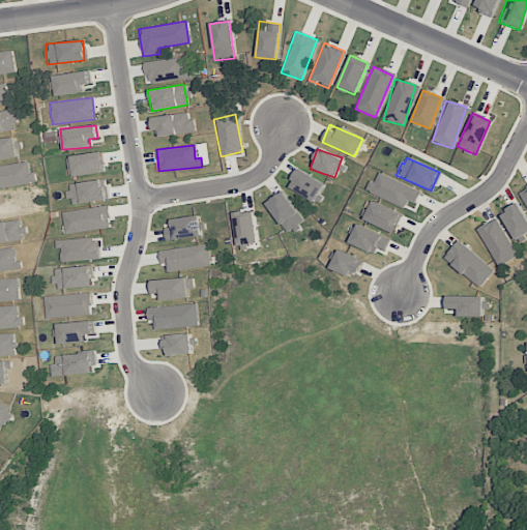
[(287,188),(316,202),(325,183),(295,170),(287,188)]
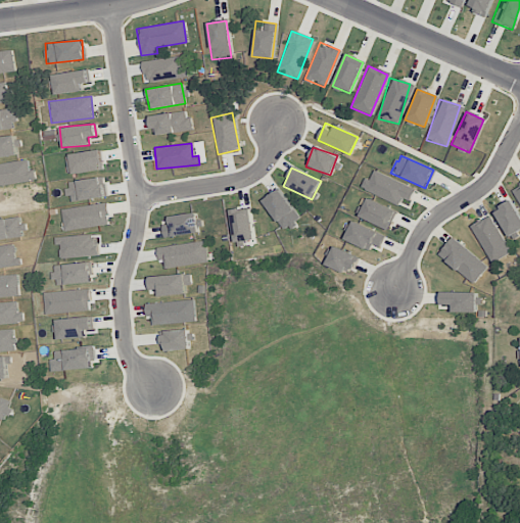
[(408,201),(413,189),(371,170),(362,189),(397,205),(400,198),(408,201)]
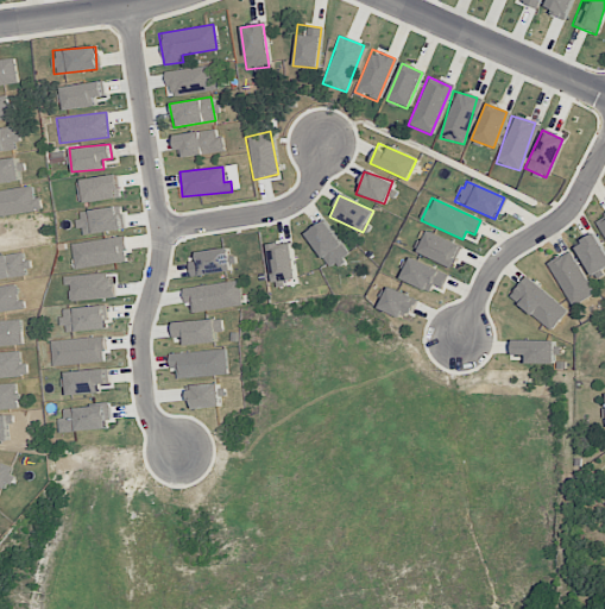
[(81,234),(120,231),(118,207),(77,211),(79,226),(81,226),(81,234)]
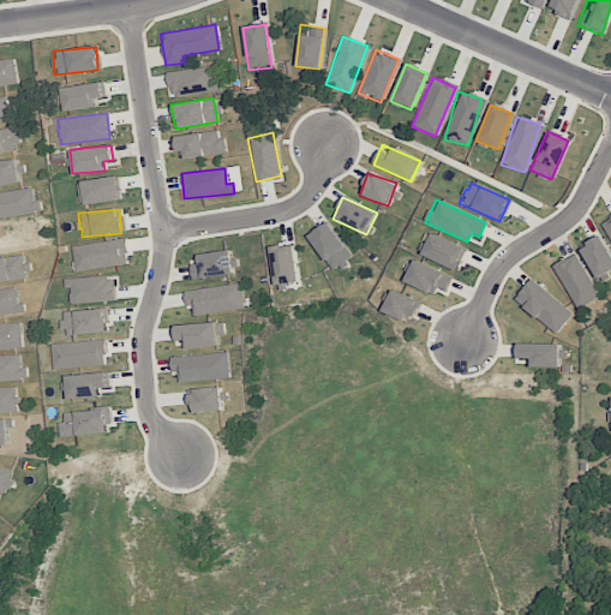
[(610,215),(599,222),(610,243),(610,215)]
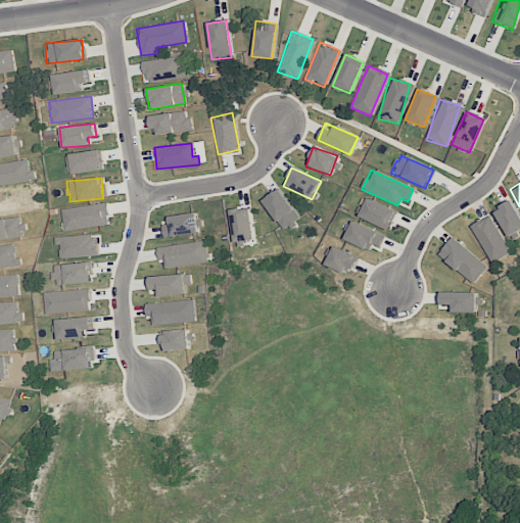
[(298,220),(278,189),(262,200),(282,231),(298,220)]
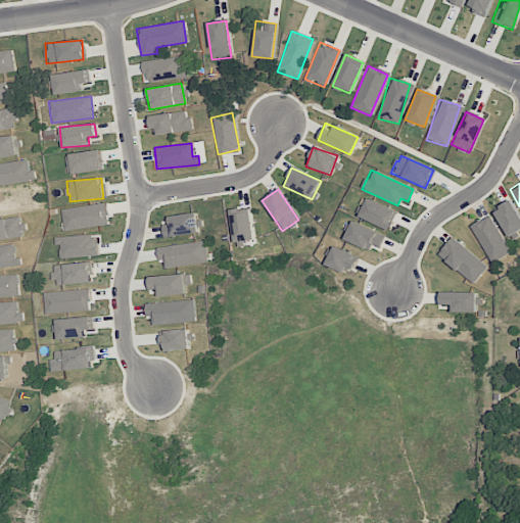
[(395,211),(366,198),(358,217),(387,230),(395,211)]
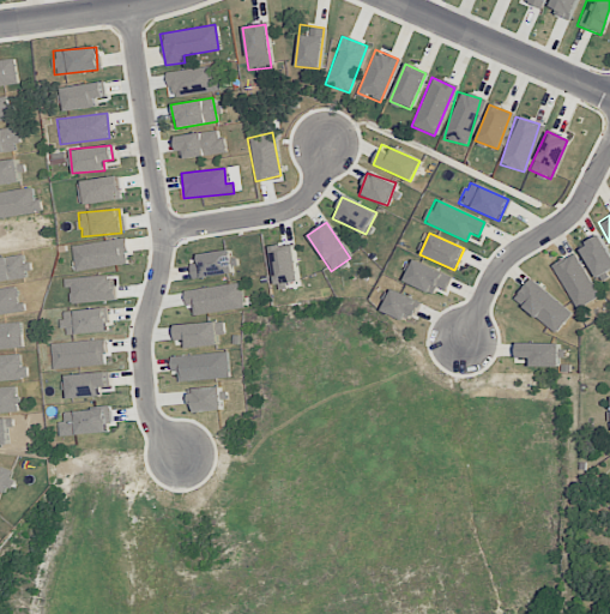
[(609,270),(609,258),(599,235),(578,245),(593,278),(609,270)]
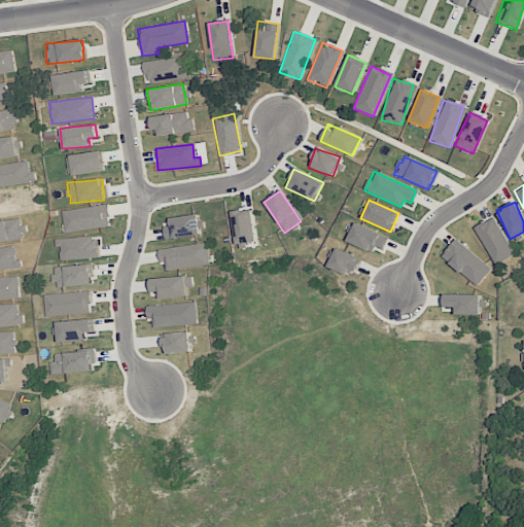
[(62,210),(64,232),(109,227),(107,206),(62,210)]
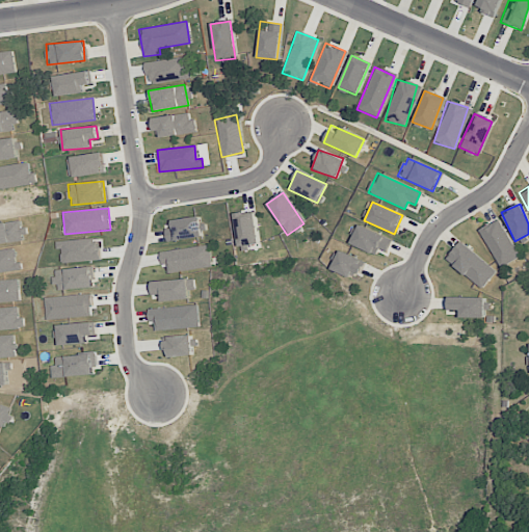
[(166,242),(201,236),(197,215),(170,220),(172,228),(163,229),(166,242)]
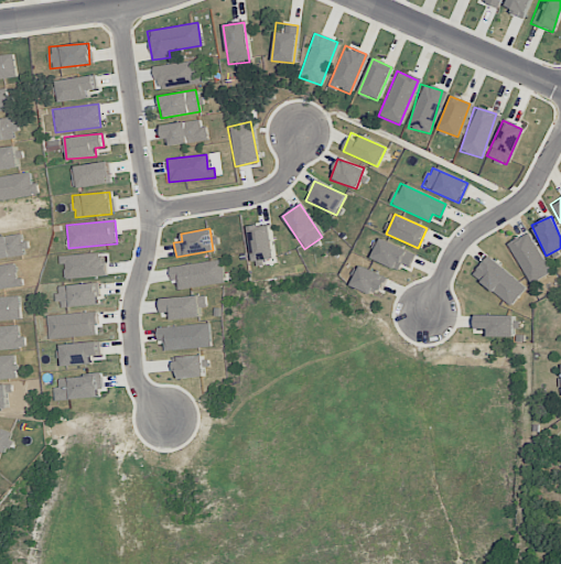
[(527,283),(548,274),(529,232),(507,242),(527,283)]
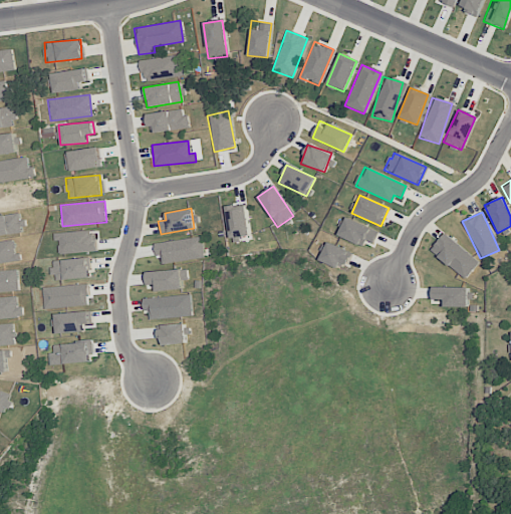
[(361,246),(363,241),(370,245),(376,232),(345,217),(337,235),(361,246)]
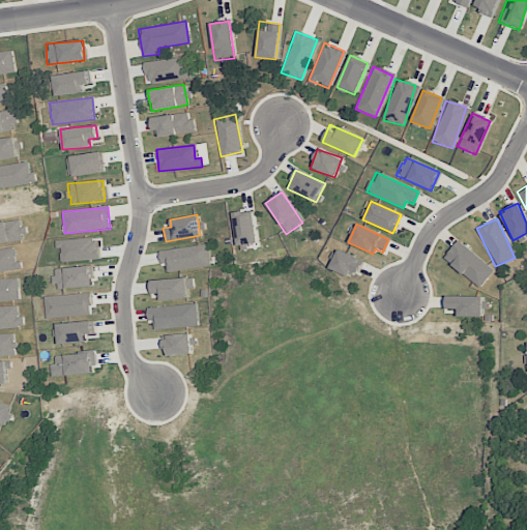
[(442,257),(477,288),(492,270),(457,240),(442,257)]
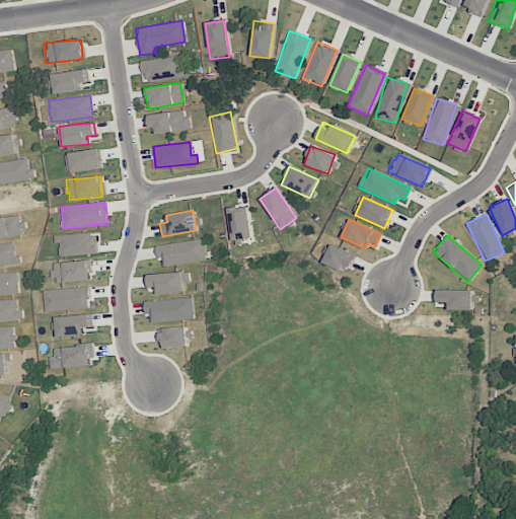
[(155,244),(156,258),(161,258),(162,266),(205,262),(203,240),(155,244)]
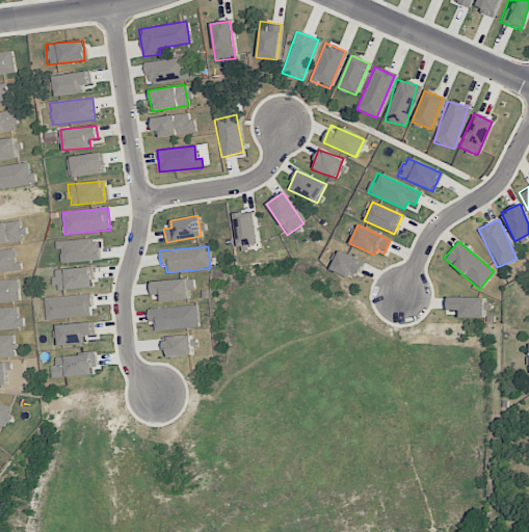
[(356,278),(363,262),(337,251),(331,269),(356,278)]
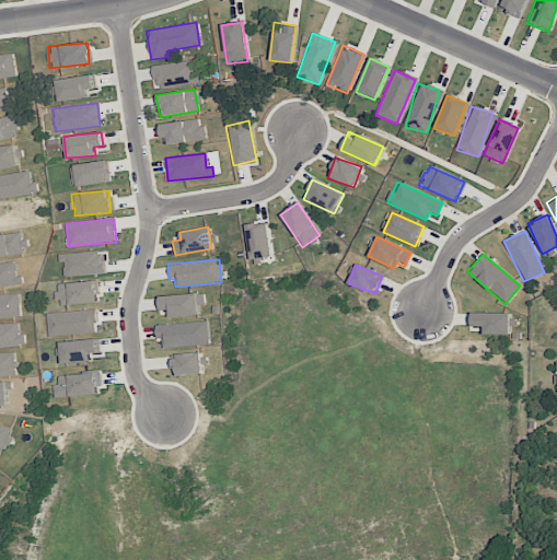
[(96,303),(95,281),(57,283),(58,305),(96,303)]
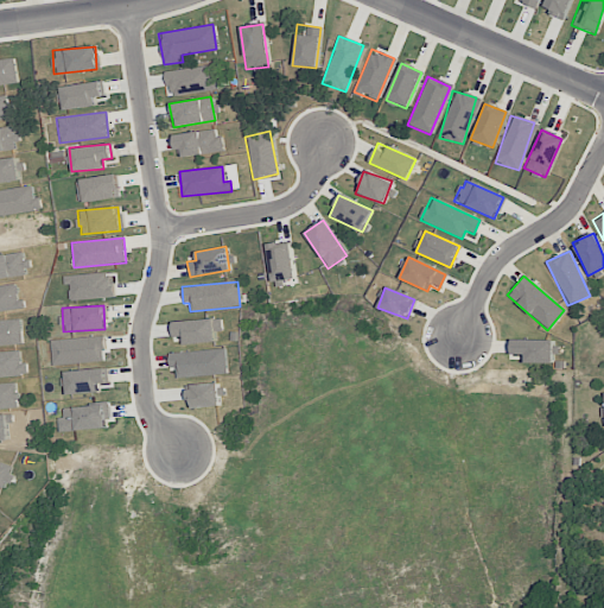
[(221,330),(220,317),(171,323),(172,337),(182,336),(183,344),(215,341),(214,331),(221,330)]
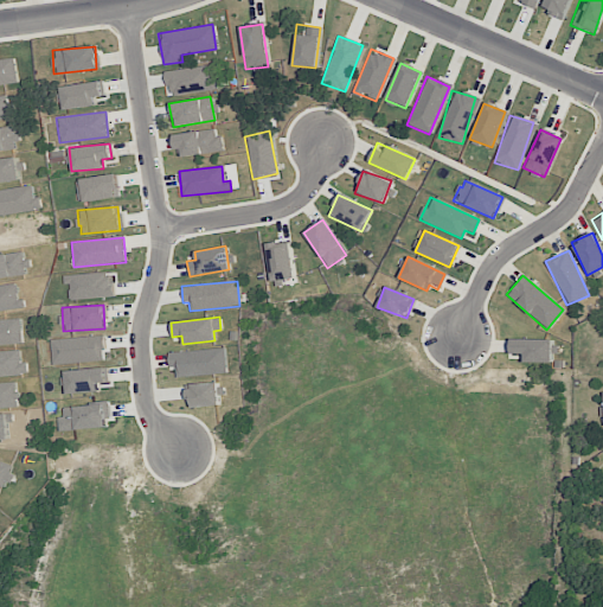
[(550,363),(551,339),(508,338),(508,355),(520,355),(520,362),(550,363)]
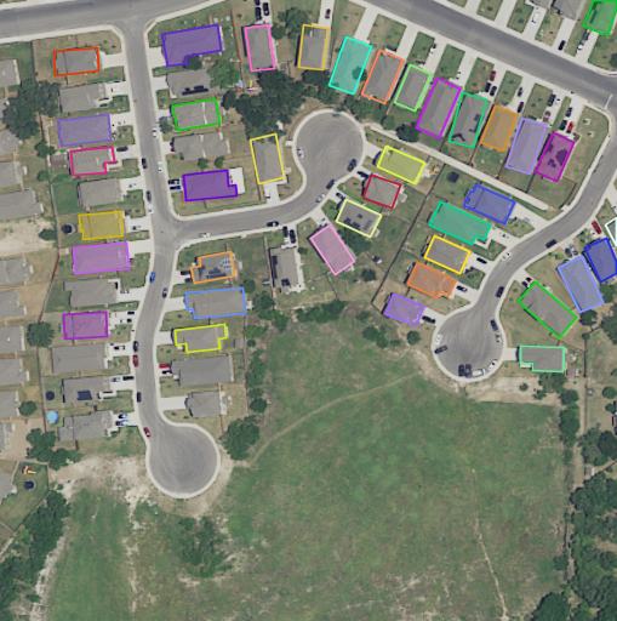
[(230,383),(228,357),(171,359),(172,376),(178,376),(180,386),(230,383)]
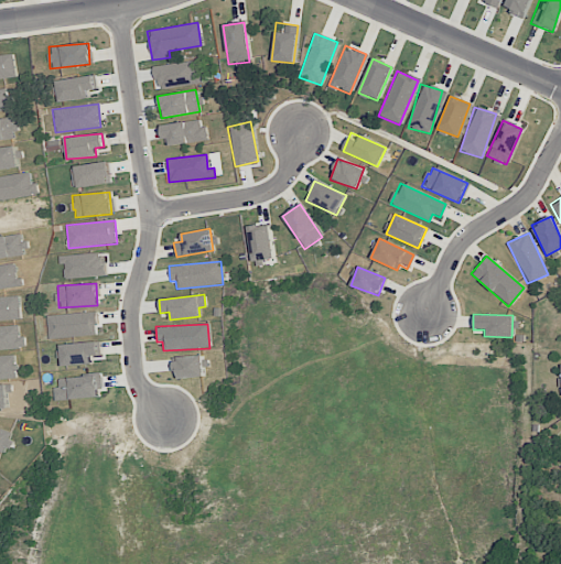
[(90,356),(98,356),(98,343),(61,344),(61,366),(92,365),(90,356)]
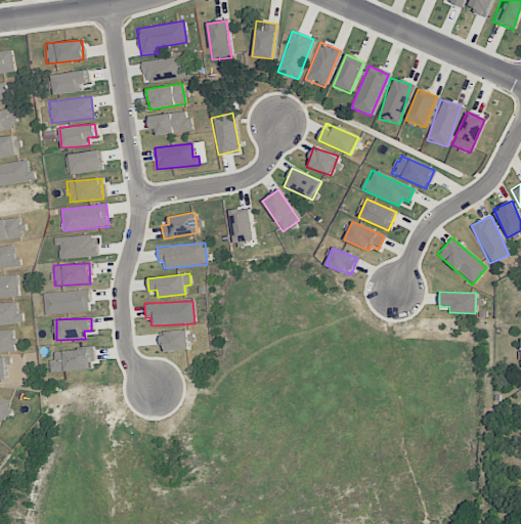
[(188,350),(187,331),(162,332),(163,351),(188,350)]
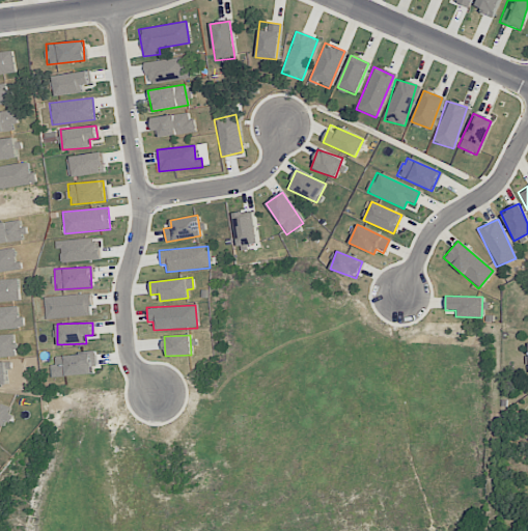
[(51,355),(52,375),(92,375),(91,355),(51,355)]
